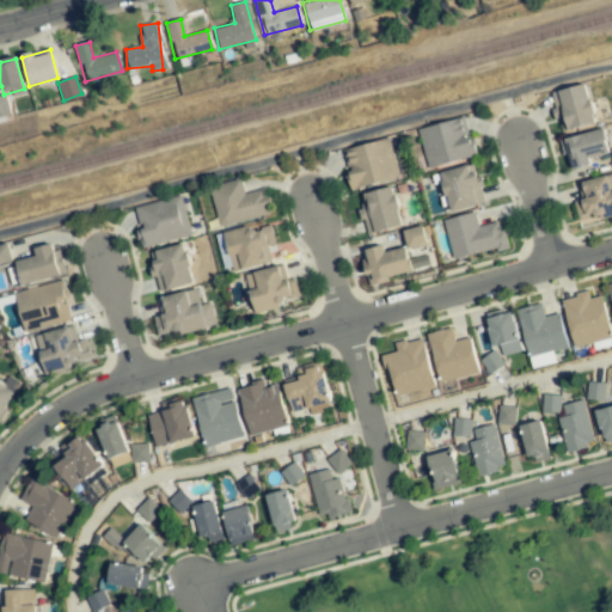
[(595,122),(585,85),(551,93),(562,132),(595,122)]
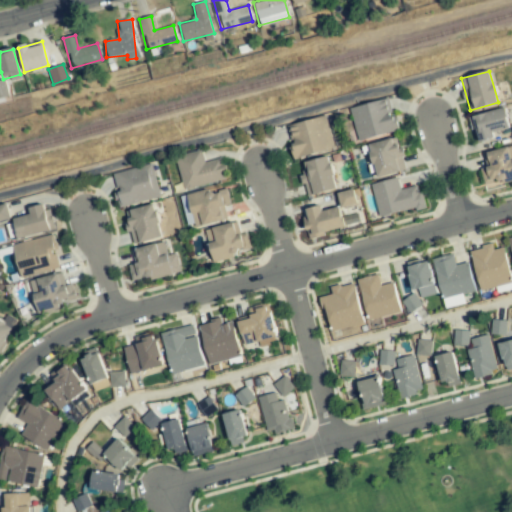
[(0,98),(9,97),(6,79),(0,80),(0,98)]
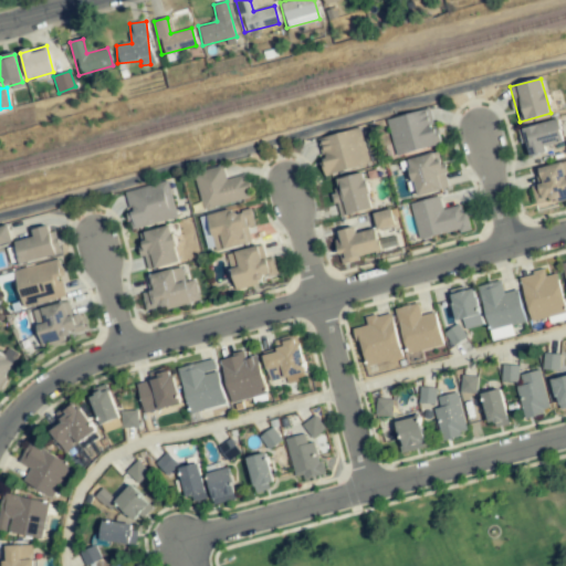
[(396,157),(439,145),(429,108),(386,121),(396,157)]
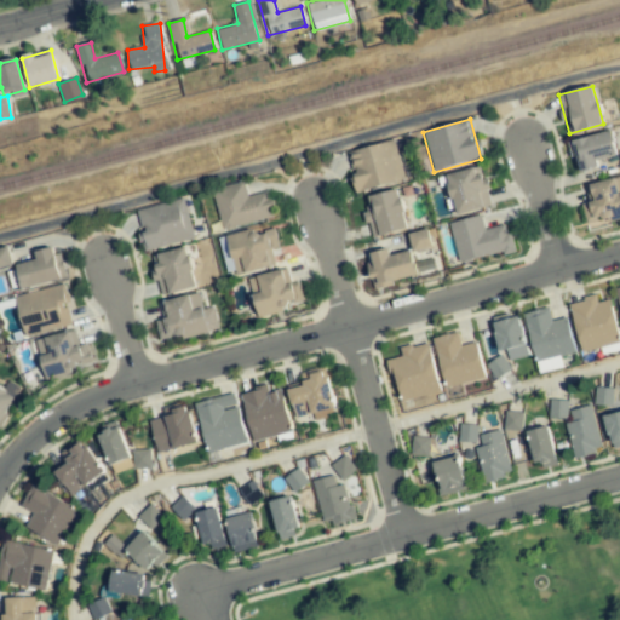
[(597,168),(596,159),(615,156),(613,135),(570,138),(573,158),(579,156),(580,170),(597,168)]
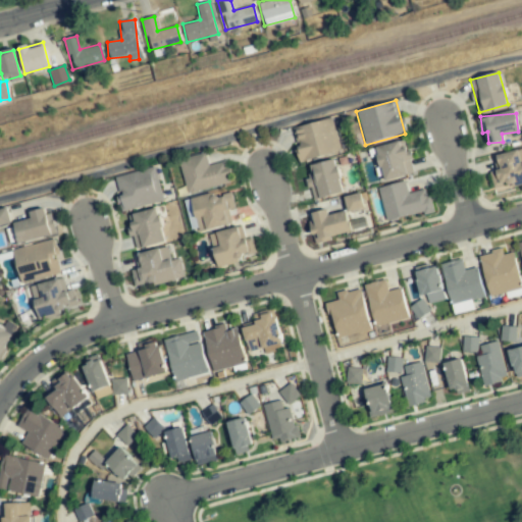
[(300,162),(341,152),(332,119),(296,127),(300,146),(296,147),(300,162)]
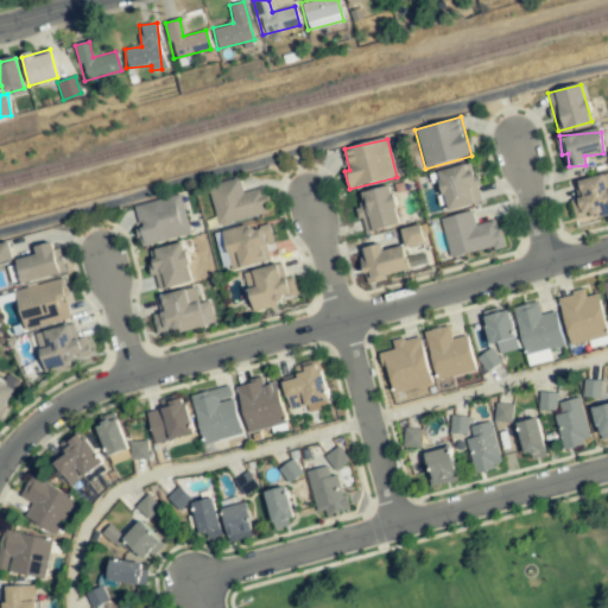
[(448,211),(480,202),(469,163),(436,172),(448,211)]
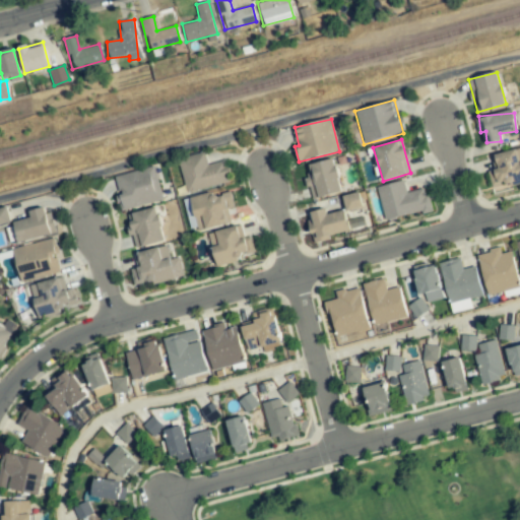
[(489,171),(492,188),(519,182),(519,149),(492,154),(494,170),(489,171)]
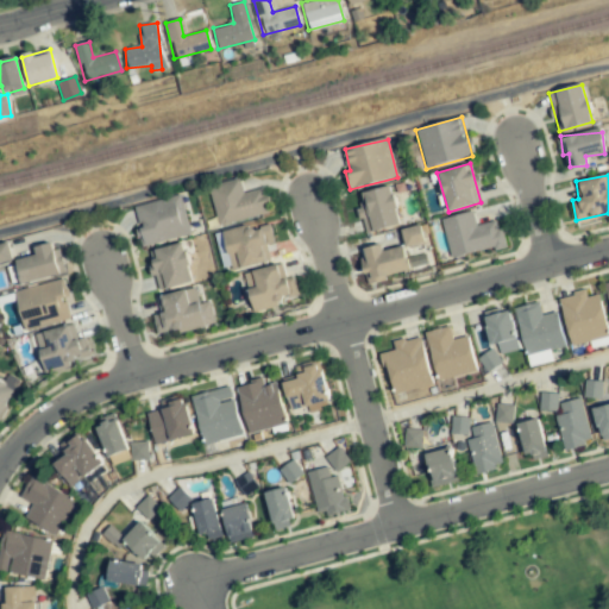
[(264,188),(243,194),(239,181),(212,188),(221,224),(270,211),(264,188)]
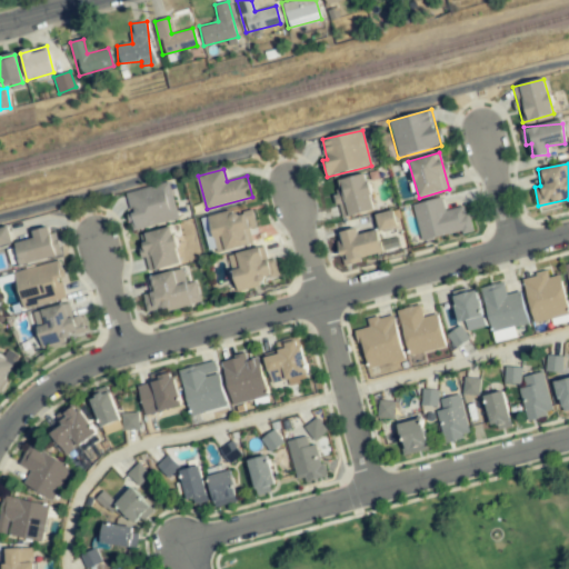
[(373,210),(365,175),(339,180),(341,191),(335,192),(341,218),(373,210)]
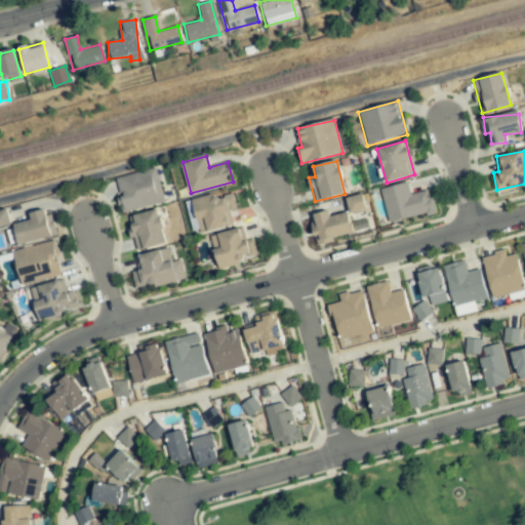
[(155,169),(116,178),(124,211),(163,202),(155,169)]
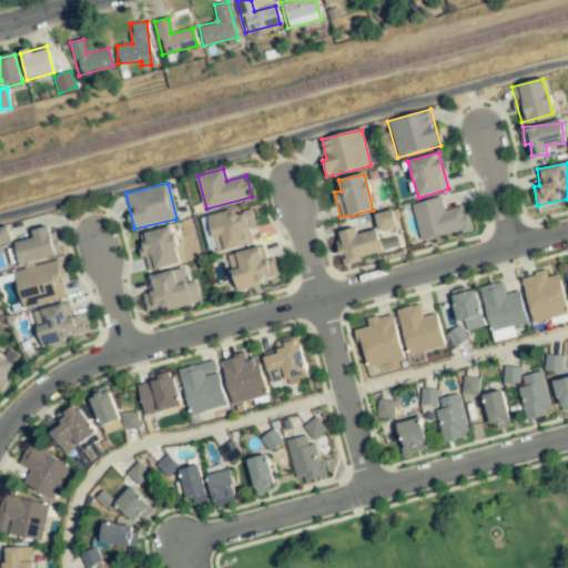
[(412,204),(421,240),(469,229),(464,205),(443,210),(440,198),(412,204)]
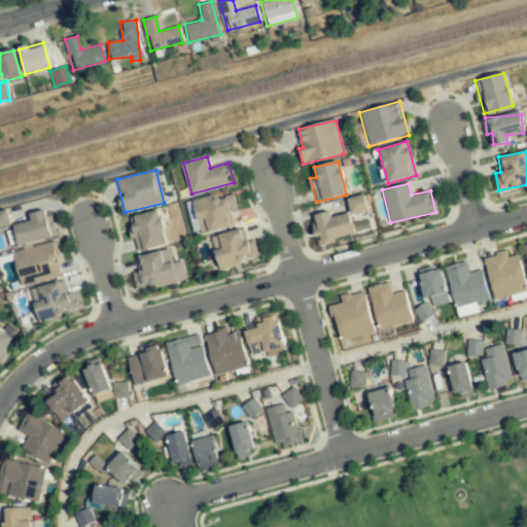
[(230,227),(226,212),(237,210),(234,195),(194,202),(200,233),(230,227)]
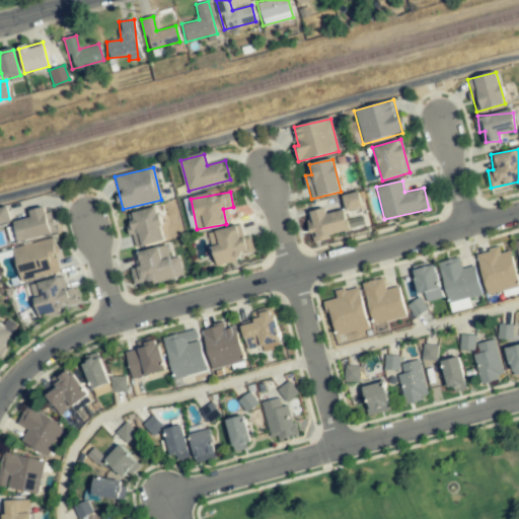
[(362,207),(358,192),(343,196),(347,211),(362,207)]
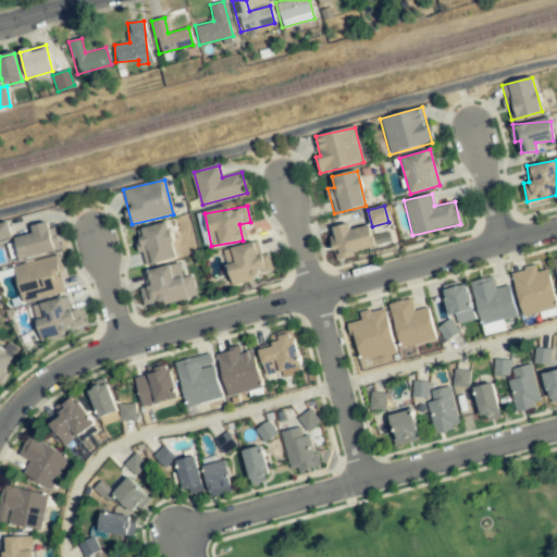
[(0,223),(0,239),(11,238),(9,222),(0,223)]
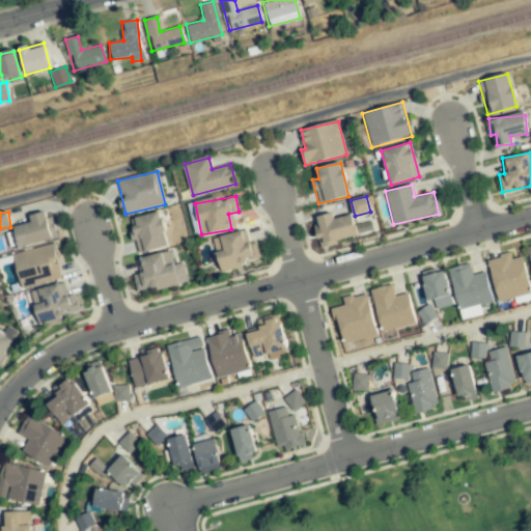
[(52,238),(44,212),(29,217),(31,222),(14,227),(20,248),(52,238)]
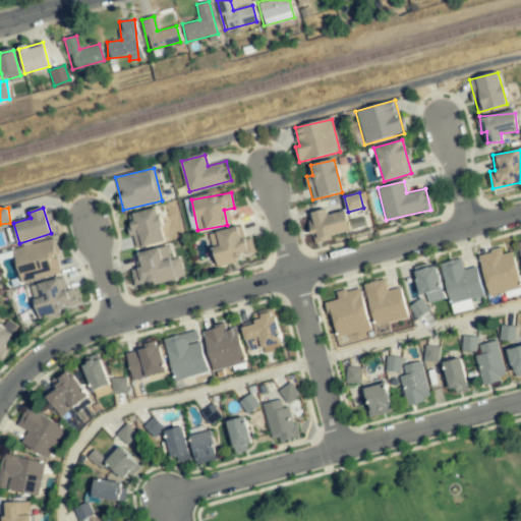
[(164,241),(157,209),(127,215),(134,248),(164,241)]
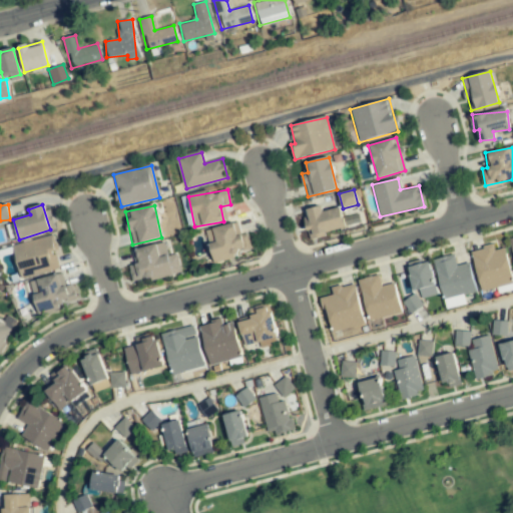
[(306,209),(308,234),(344,230),(341,208),(322,210),(322,207),(306,209)]
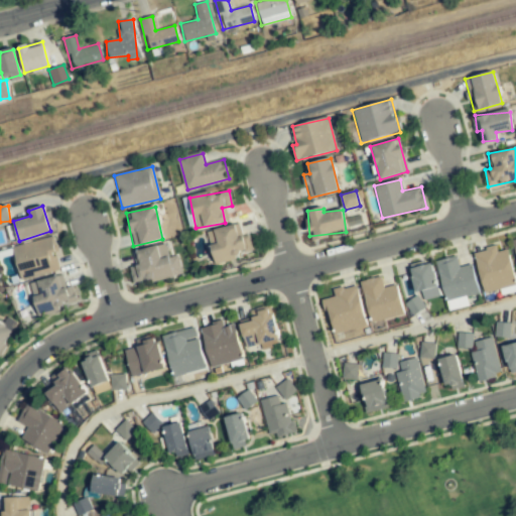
[(215,265),(237,260),(235,253),(248,250),(245,236),(238,237),(235,225),(207,232),(215,265)]
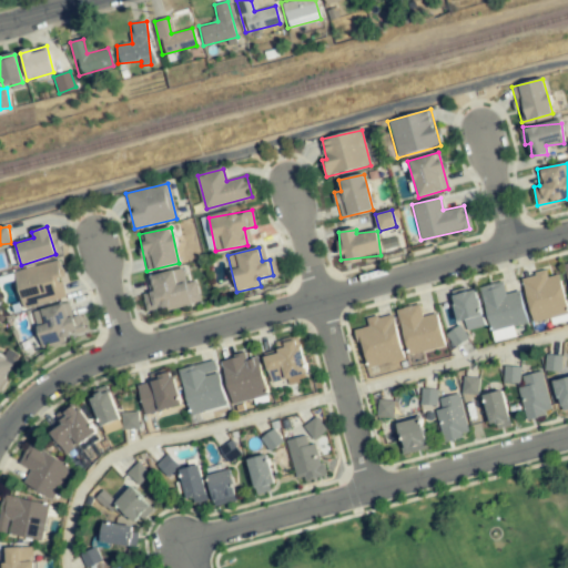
[(64,297),(60,277),(63,276),(60,261),(14,271),(22,306),(64,297)]
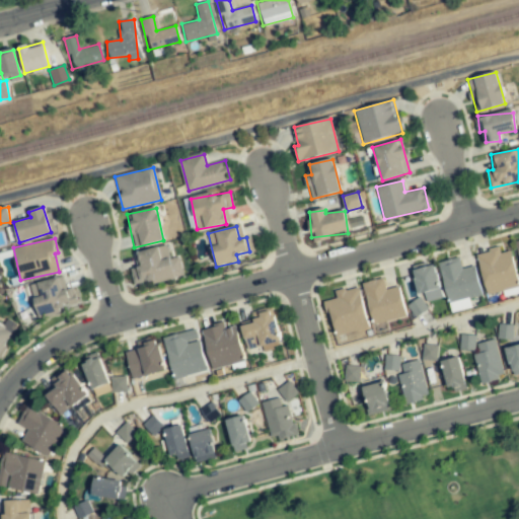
[(182,276),(178,257),(163,260),(161,247),(134,252),(137,269),(131,270),(134,285),(182,276)]
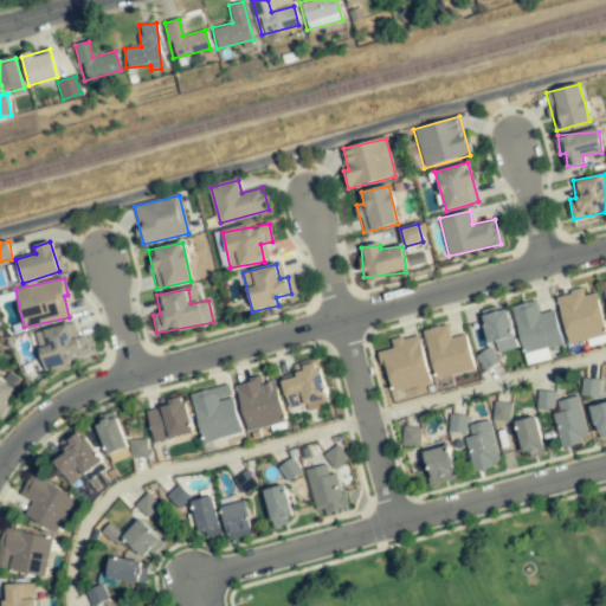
[(605,334),(597,292),(584,296),(582,290),(556,296),(568,346),(605,336),(605,334)]
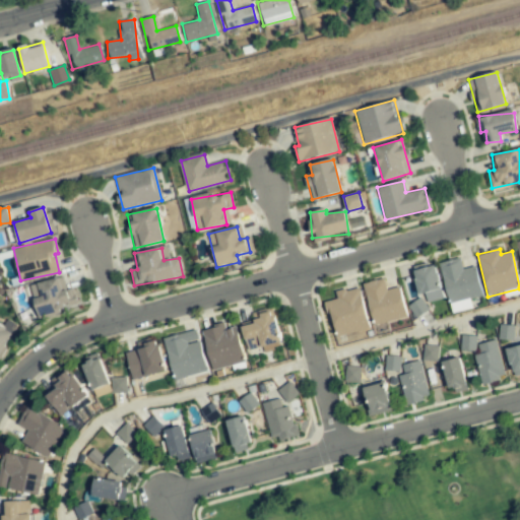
[(475,267),(462,270),(460,258),(440,263),(449,305),(482,297),(475,267)]
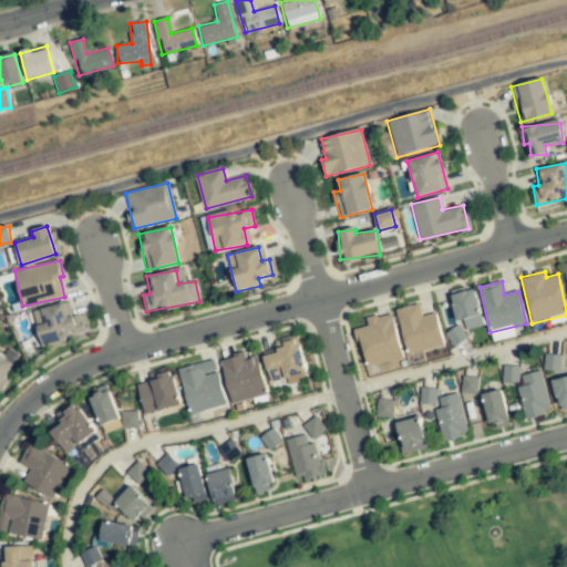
[(465,329),(482,326),(475,288),(452,291),(456,321),(464,320),(465,329)]
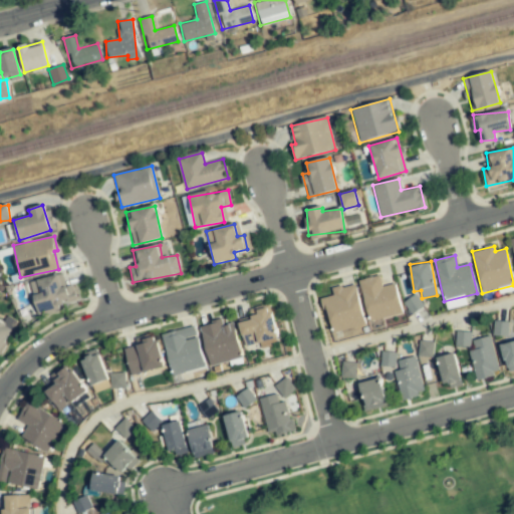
[(39,310),(45,308),(45,309),(75,298),(70,286),(60,289),(55,275),(30,284),(39,310)]
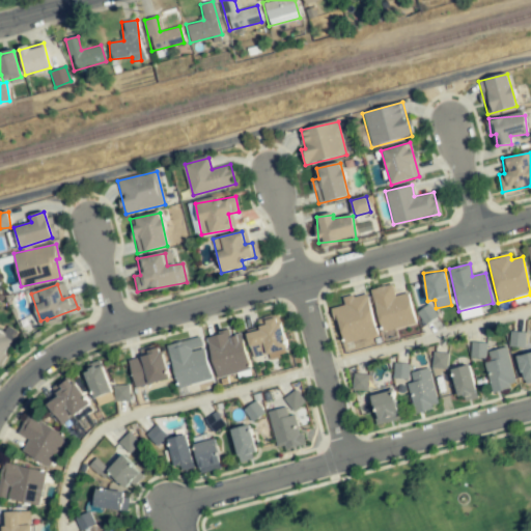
[(408,294),(395,297),(392,284),(371,289),(382,333),(416,325),(408,294)]
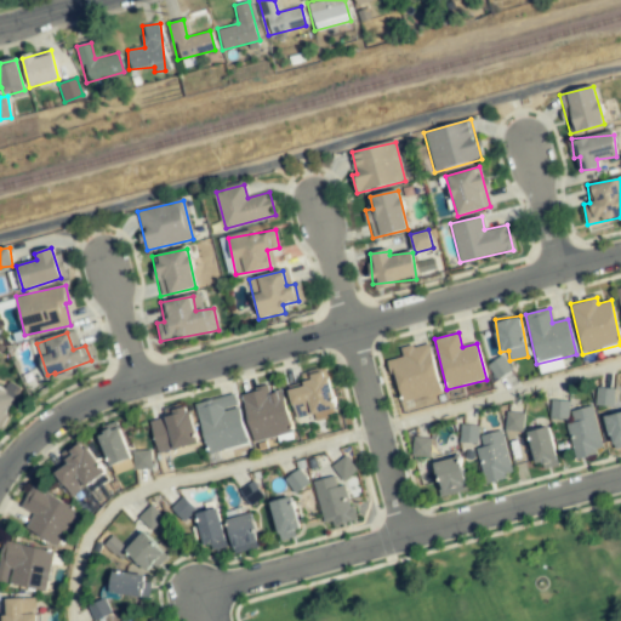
[(403,358),(391,360),(400,402),(440,393),(429,343),(400,349),(403,358)]
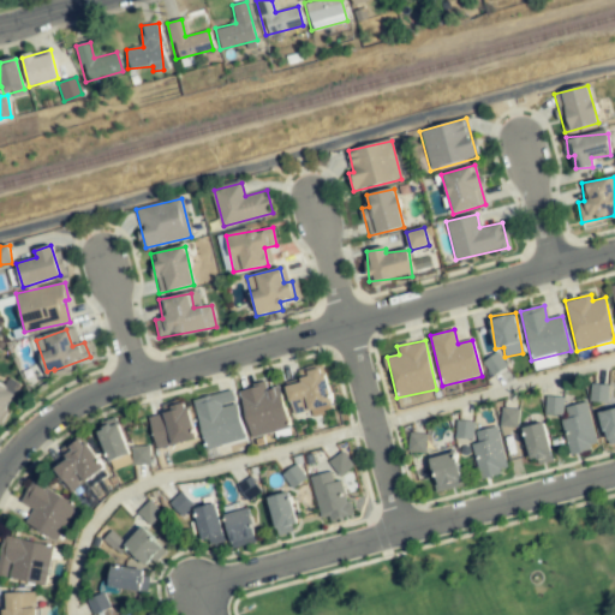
[(298,370),(300,380),(285,383),(293,417),(333,406),(322,364),(298,370)]
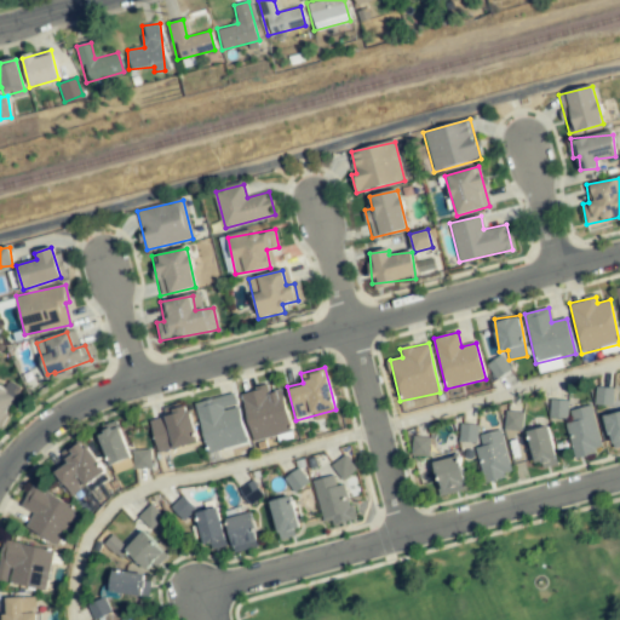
[(0,428),(15,395),(0,388),(0,428)]
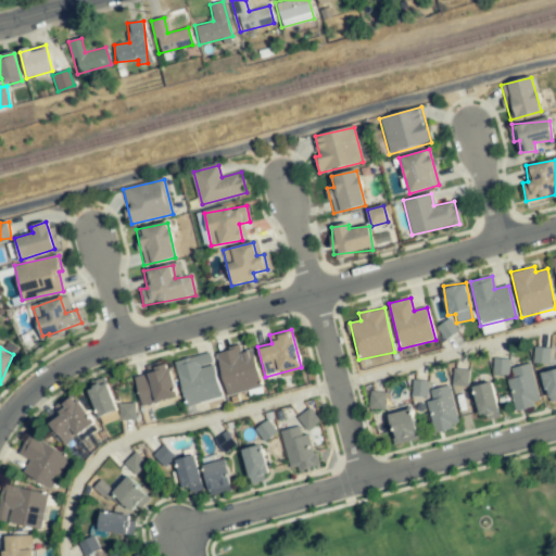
[(253,349),(240,352),(240,348),(217,351),(226,395),(261,389),(253,349)]
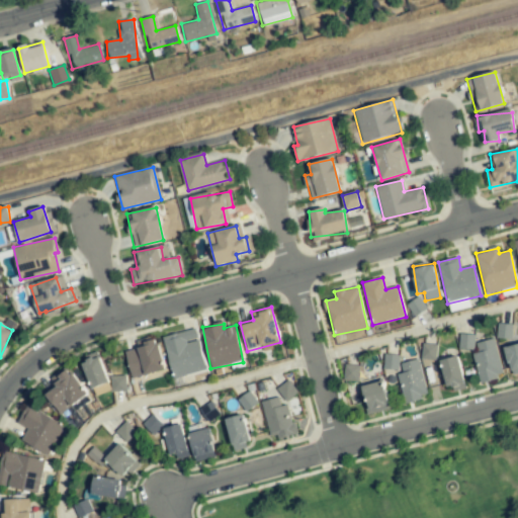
[(512,325),(498,324),(497,338),(512,338),(512,325)]
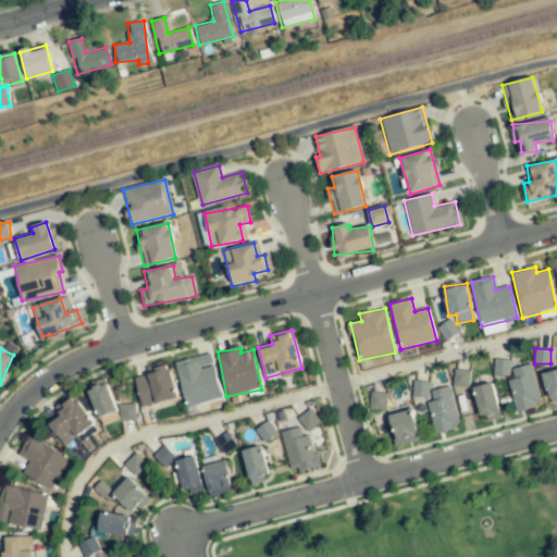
[(186,406),(221,397),(210,355),(175,363),(186,406)]
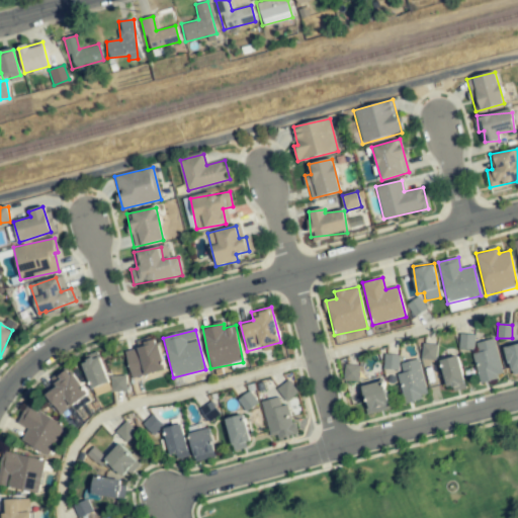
[(475,335),(460,334),(459,348),(473,349),(475,335)]
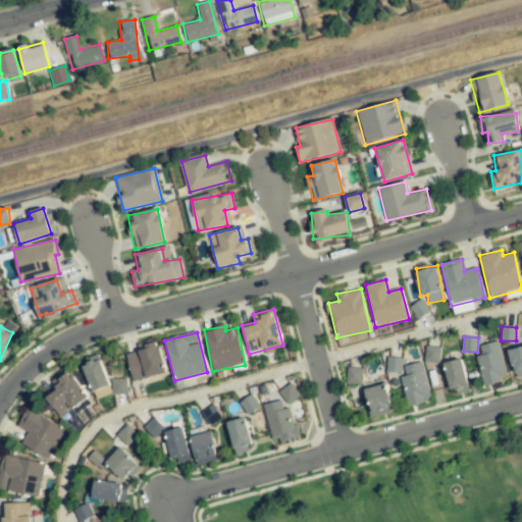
[(138,352),(126,355),(132,380),(165,373),(160,346),(153,348),(152,341),(137,344),(138,352)]
